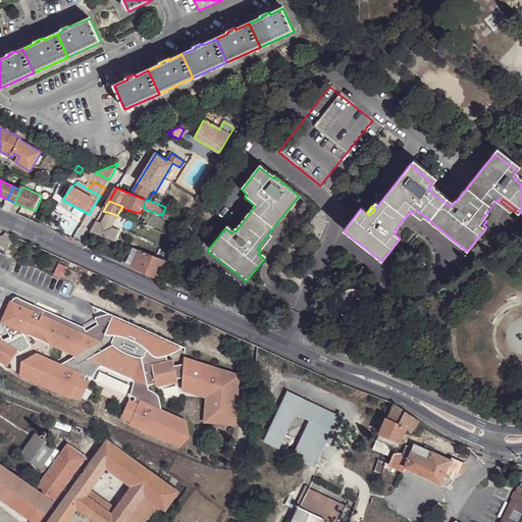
[(421,218),(423,215),(416,210),(413,213),(421,218)]
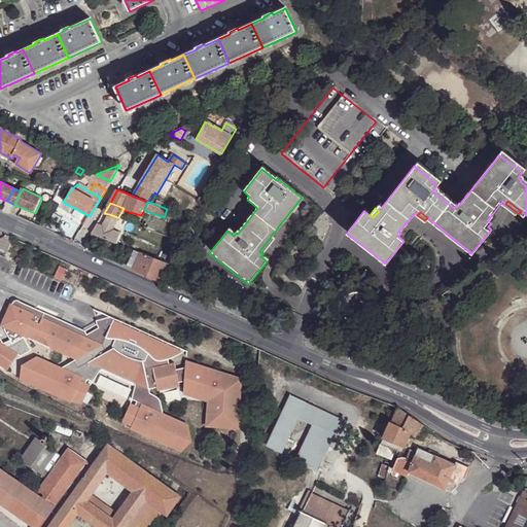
[(496,216),(493,213),(487,220),(491,223),(496,216)]
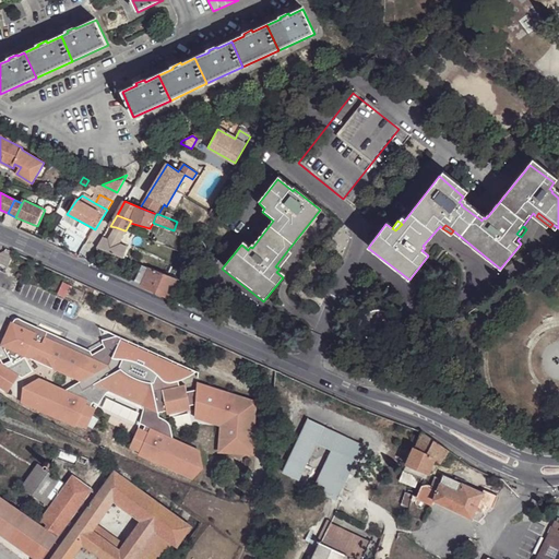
[(118,244),(125,230),(116,227),(108,238),(104,236),(97,248),(116,256),(120,245),(118,244)]
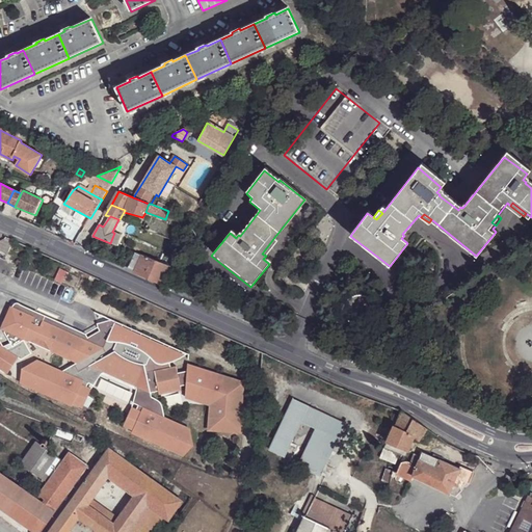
[(110,243),(116,246),(121,236),(114,233),(110,243)]
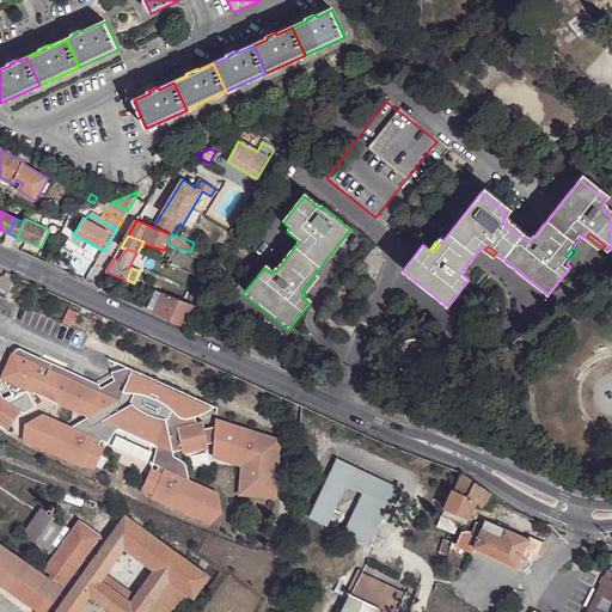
[(317,280),(313,276),(301,292),(306,294),(317,280)]
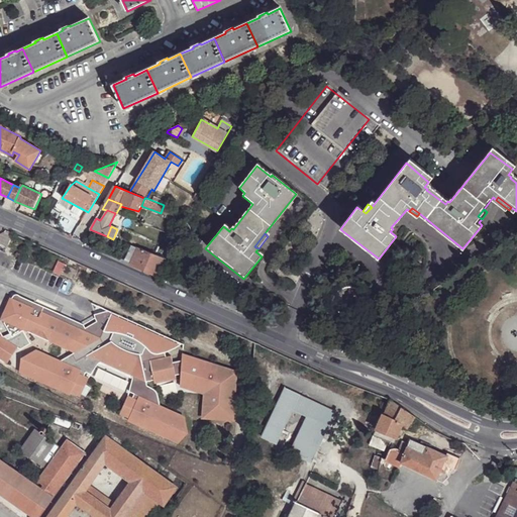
[(130,265),(137,248),(131,246),(125,262),(130,265)]
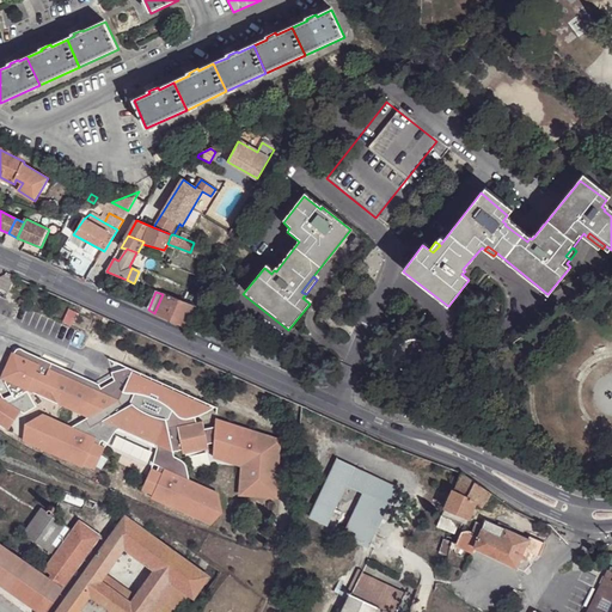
[(187,326),(197,308),(194,306),(163,294),(154,313),(187,326)]
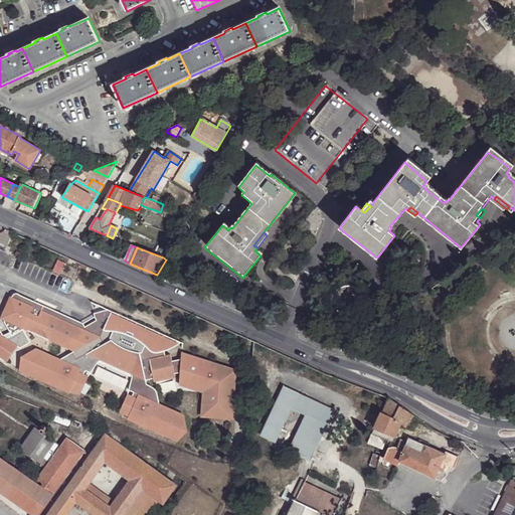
[(182,356),(183,343),(163,334),(162,336),(118,315),(118,313),(107,308),(81,322),(38,302),(34,306),(31,305),(32,303),(14,291),(13,291),(11,291),(10,292),(10,293),(9,295),(13,297),(12,300),(11,299),(2,318),(10,332),(3,336),(0,330),(0,354),(6,358),(15,343),(18,345),(28,340),(21,327),(34,320),(43,324),(49,334),(66,341),(70,339),(75,347),(58,358),(35,347),(20,354),(19,363),(33,370),(33,372),(47,379),(46,381),(60,388),(61,385),(69,389),(70,387),(76,390),(96,361),(101,358),(131,372),(133,378),(123,411),(129,414),(128,416),(135,419),(134,421),(149,428),(151,426),(165,434),(166,432),(180,438),(186,431),(182,414),(158,403),(155,387),(155,386),(154,385),(153,384),(151,383),(150,383),(148,383),(146,384),(145,379),(153,377),(154,379),(176,375),(175,373),(181,371),(180,382),(187,383),(187,386),(201,387),(204,385),(212,388),(212,394),(204,394),(202,412),(210,412),(210,417),(226,417),(226,414),(234,414),(235,396),(234,396),(233,379),(220,378),(220,374),(226,374),(229,367),(217,363),(204,359),(192,357),(182,356)]
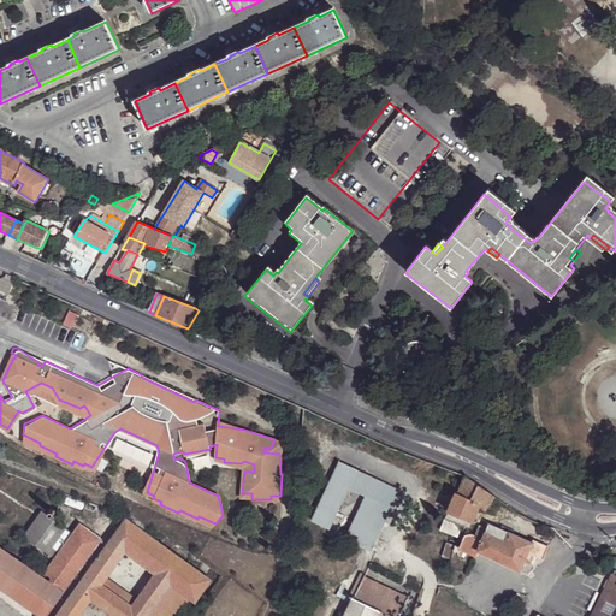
[(23,434),(23,440),(55,456),(57,454),(40,445),(40,443),(23,434)]
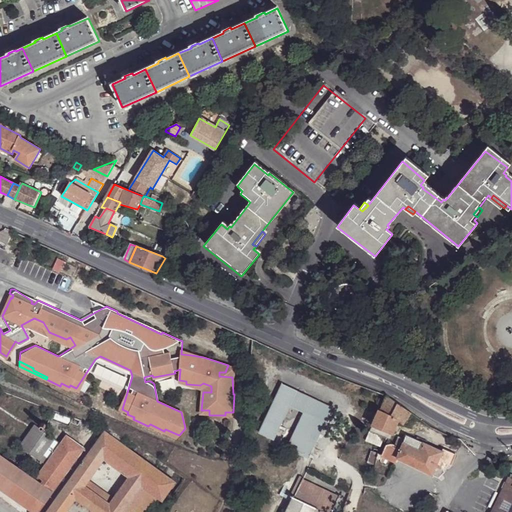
[(334,406),(285,382),(262,430),(276,437),(293,404),(307,410),(290,445),(310,456),(334,406)]
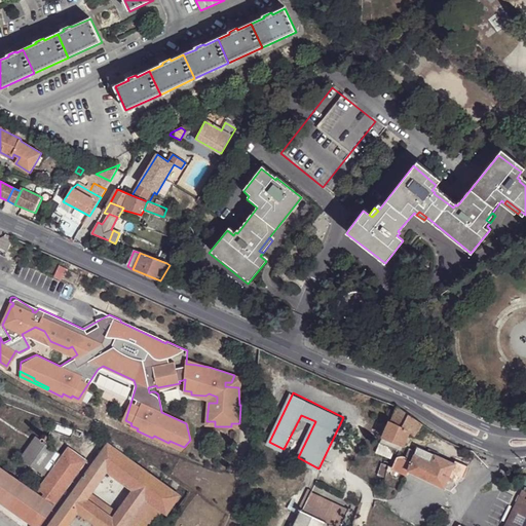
[(63,393),(62,397),(75,402),(78,399),(72,396),(71,398),(63,393)]
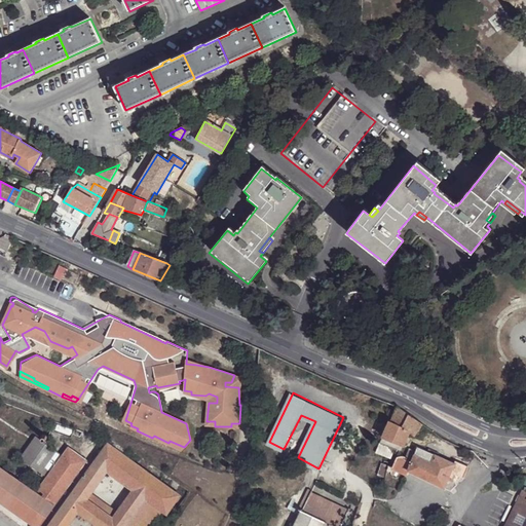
[(421,422),(398,406),(390,420),(389,419),(382,437),(404,446),(410,431),(415,435),(421,422)]
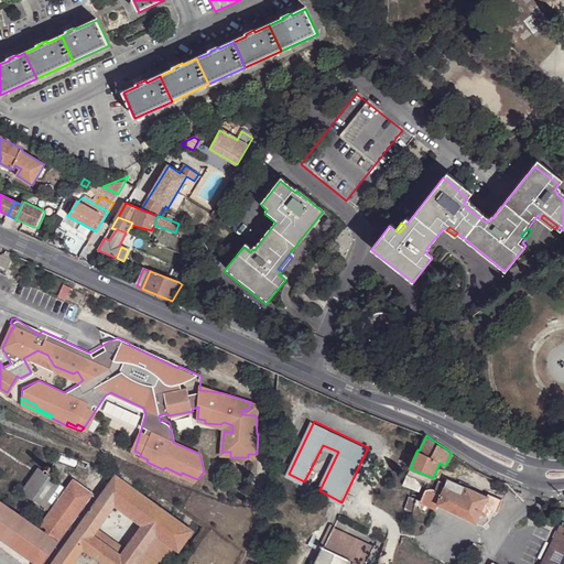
[(141,454),(134,451),(133,455),(147,462),(148,459),(140,456),(141,454)]
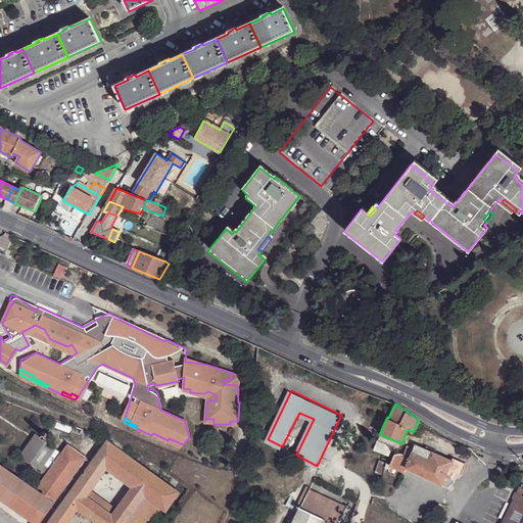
[(153,433),(151,435),(180,448),(183,444),(169,438),(168,440),(153,433)]
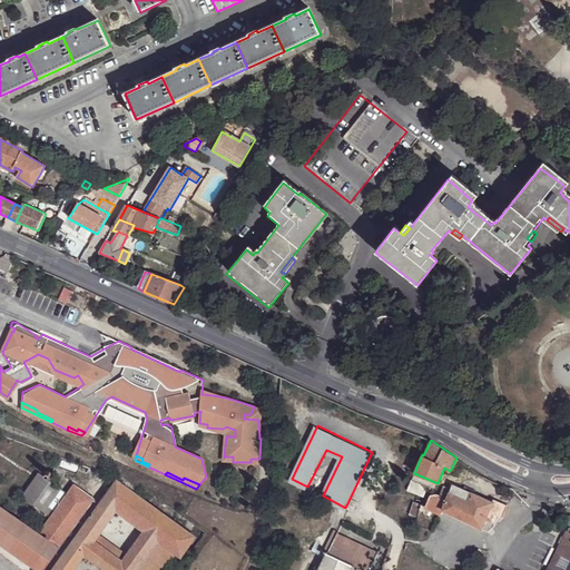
[(23,498),(51,518),(65,500),(57,494),(60,489),(40,474),(23,498)]
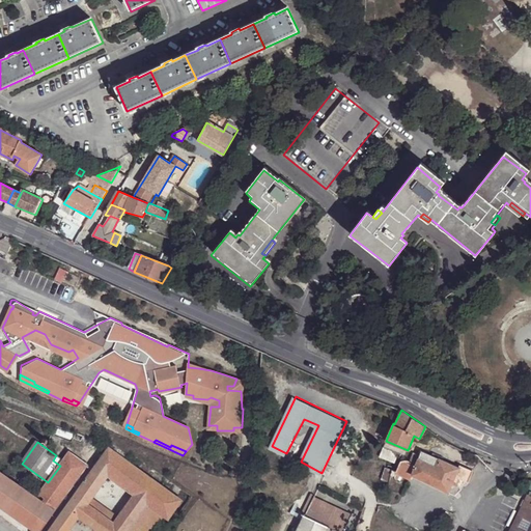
[(379,457),(394,464),(399,454),(383,447),(379,457)]
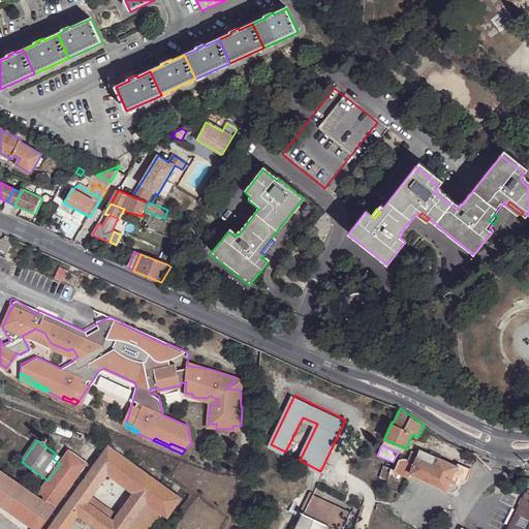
[(94,466),(106,475),(133,494),(146,502),(163,515),(167,518),(182,498),(126,460),(107,446),(94,466)]
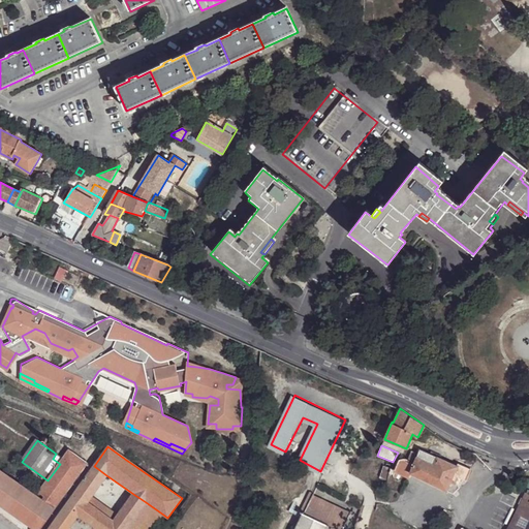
[(60,464),(68,452),(61,447),(56,454),(53,459),(60,464)]
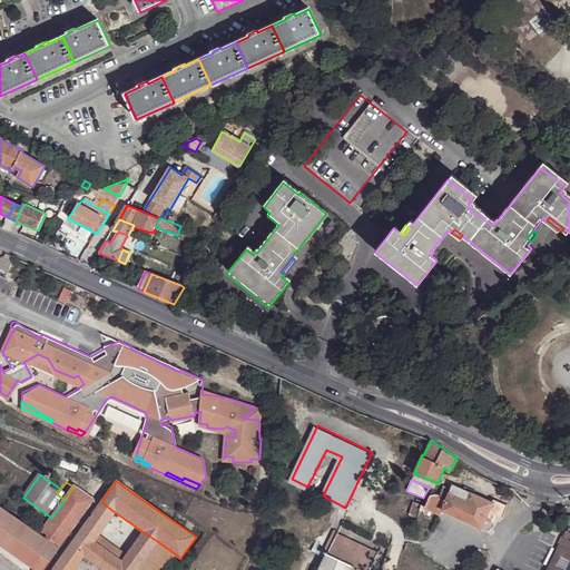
[(429,498),(424,508),(440,516),(442,511),(489,531),(497,526),(494,522),(490,520),(492,513),(501,518),(507,504),(494,498),(492,501),(453,483),(445,501),(443,497),(439,494),(434,493),(429,498)]
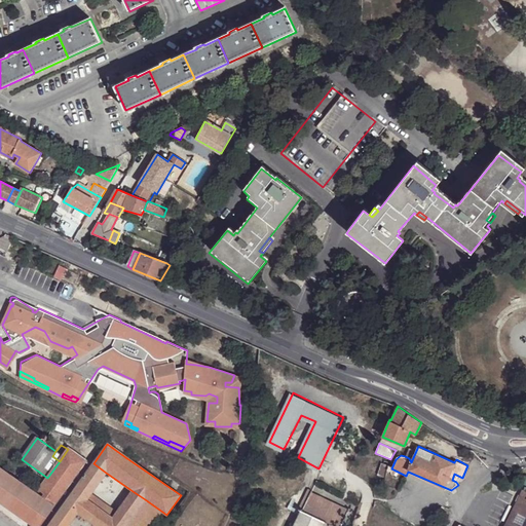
[(42,497),(54,505),(85,461),(68,449),(60,461),(47,478),(39,489),(44,493),(42,497)]
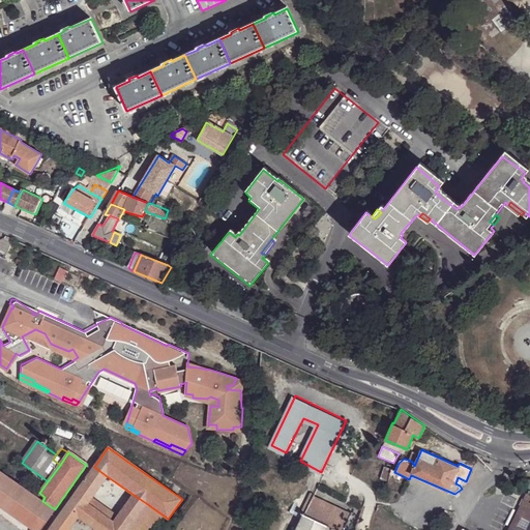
[(86,504),(90,500),(107,476),(94,467),(74,496),(86,504)]
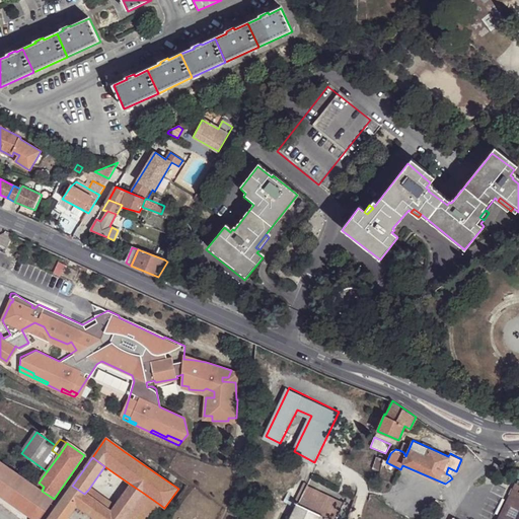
[(385,466),(386,462),(377,458),(372,470),(378,473),(381,465),(385,466)]
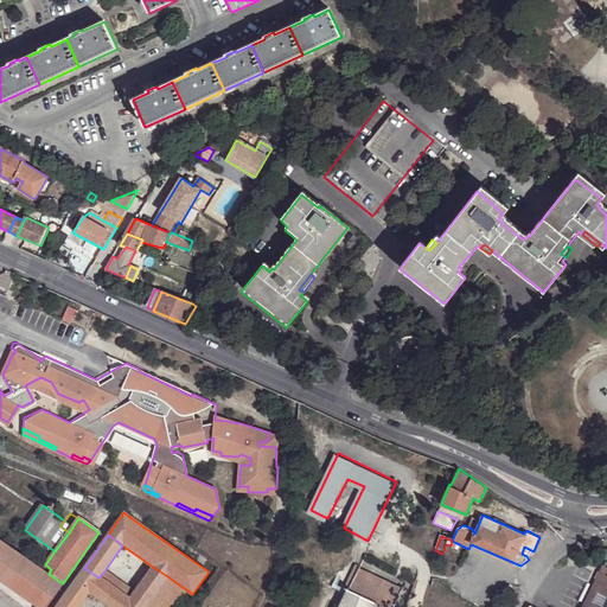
[(0,540),(0,577),(42,606),(45,606),(63,583),(49,574),(0,540)]
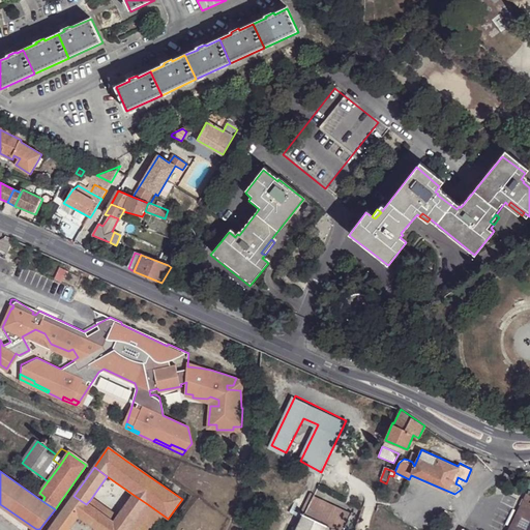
[(296,529),(323,529),(328,521),(345,528),(353,510),(315,493),(317,489),(313,487),(306,501),(311,503),(296,529)]
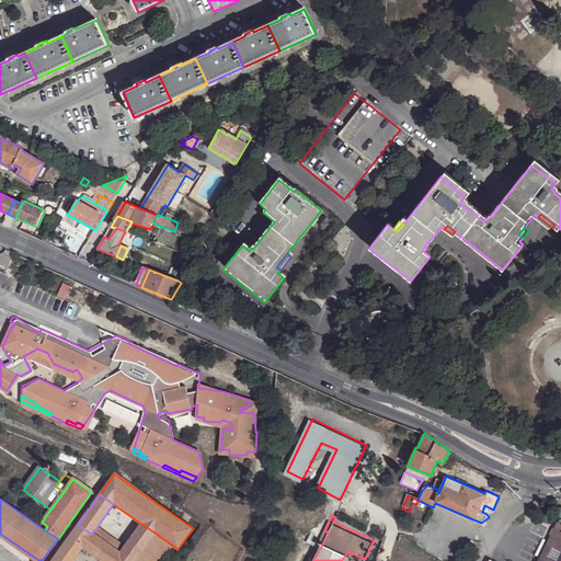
[(539,560),(560,560),(560,519),(560,521),(539,560)]
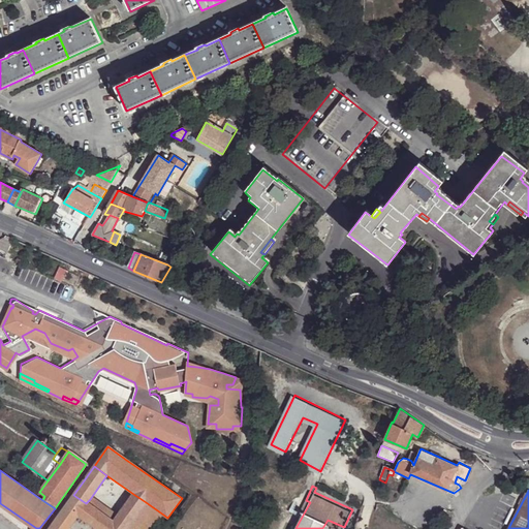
[(133,494),(116,518),(113,522),(122,528),(126,528),(146,502),(133,494)]
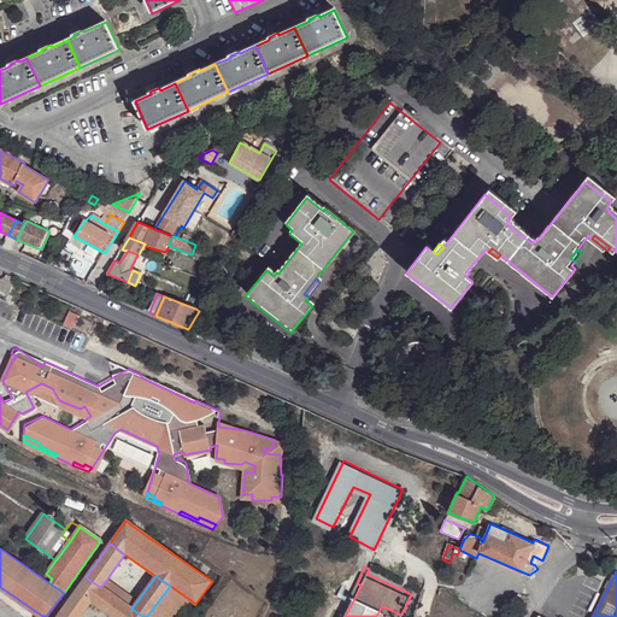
[(125,616),(131,609),(100,587),(86,577),(58,616),(80,616),(90,601),(112,616),(125,616)]
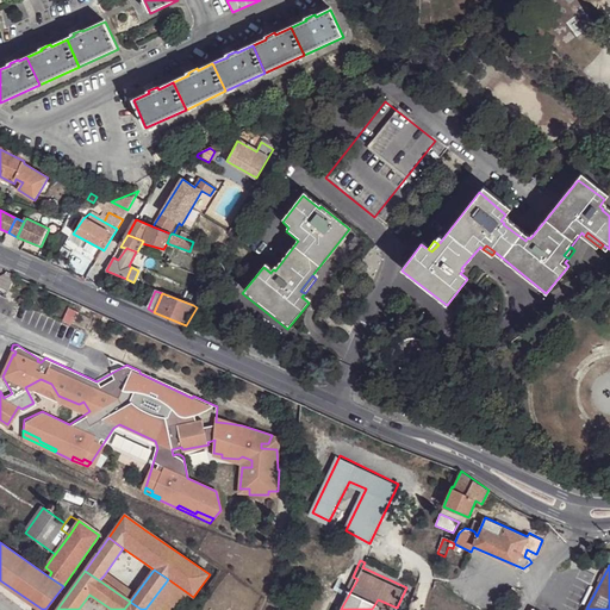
[(134,597),(104,576),(99,580),(130,602),(134,597)]
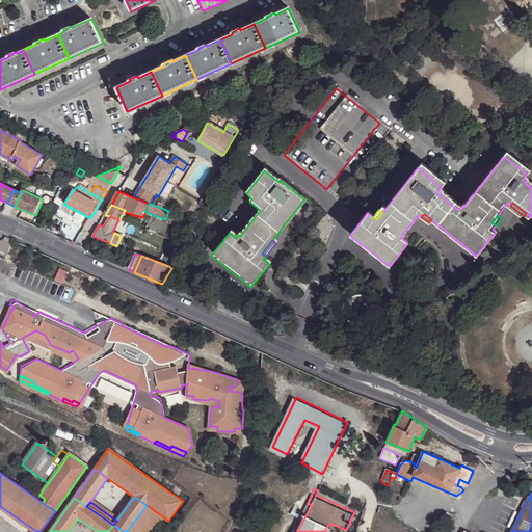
[(147,505),(127,531),(153,531),(164,517),(147,505)]
